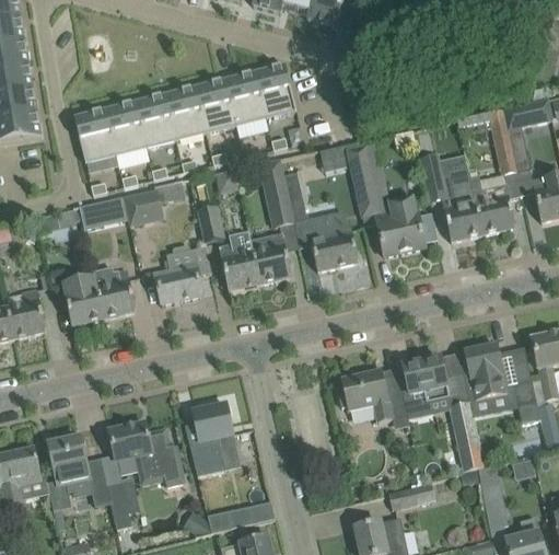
[(0,18),(20,14),(18,0),(0,0),(0,18)]
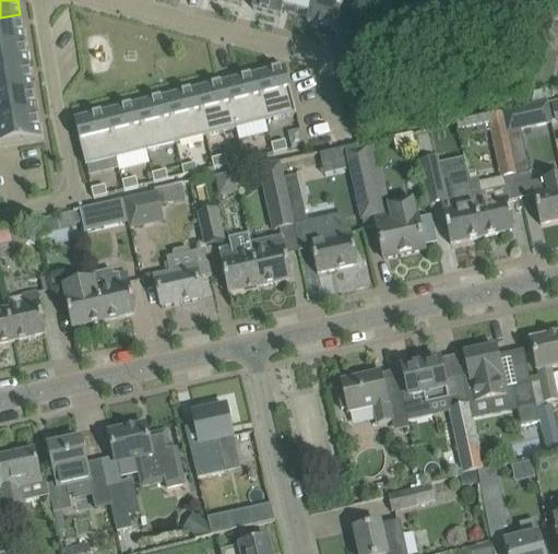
[(295,8),(296,0),(251,0),(251,4),(280,12),(282,4),(295,8)]
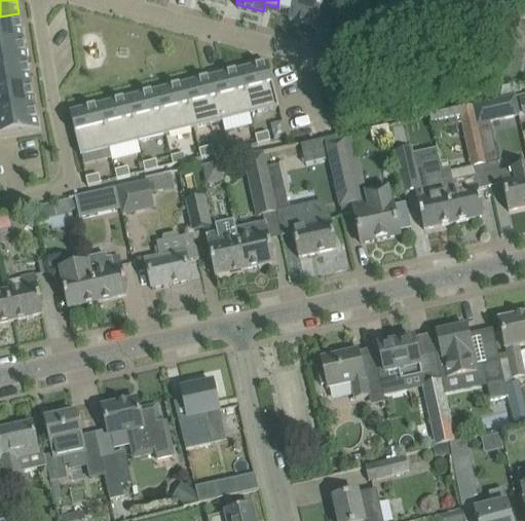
[(278,0),(277,7),(290,10),(288,17),(314,25),(321,0),(278,0)]
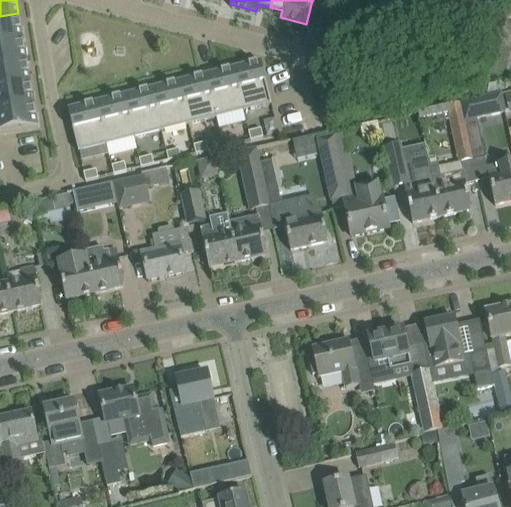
[(0,39),(22,35),(18,13),(0,16),(0,39)]
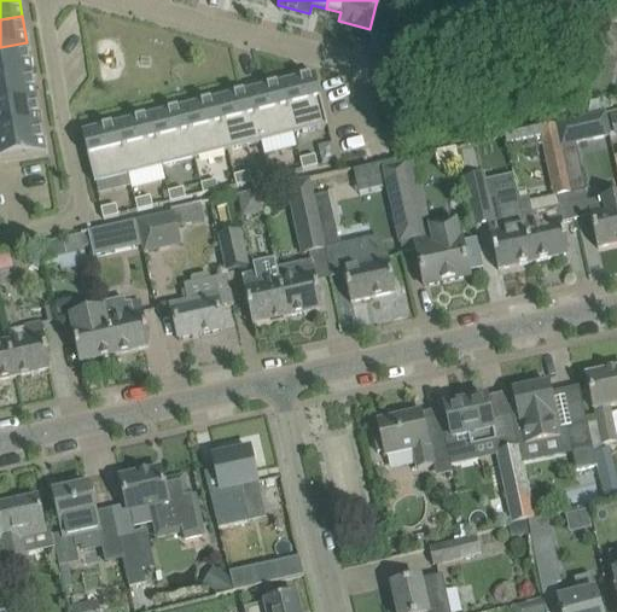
[(0,74),(30,69),(27,42),(0,47),(0,74)]
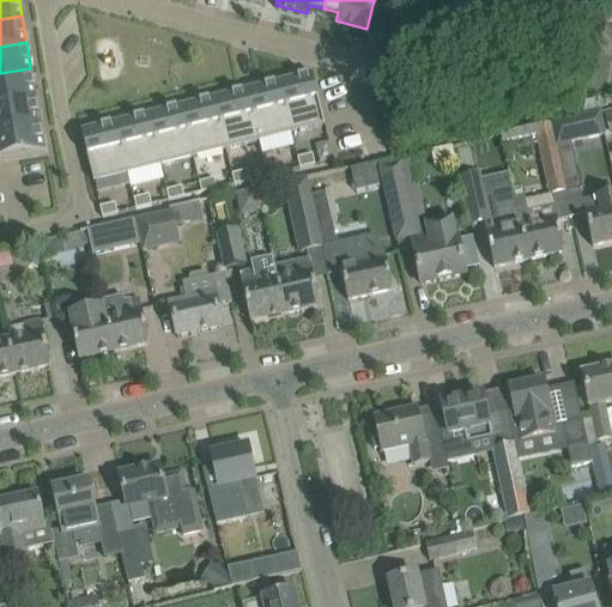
[(0,101),(35,95),(30,68),(0,73),(0,101)]
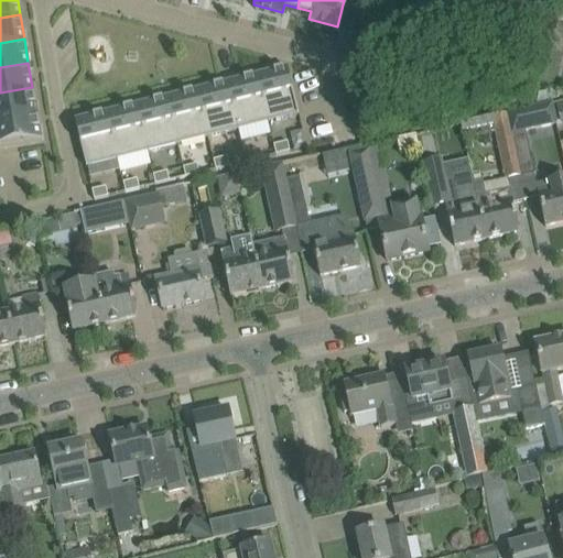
[(287,64),(256,72),(267,118),(298,110),(287,64)]
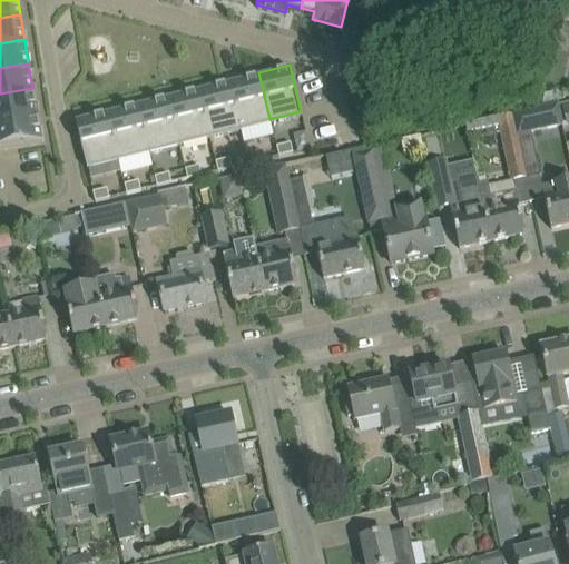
[(258,72),(228,80),(239,127),(270,119),(258,72)]
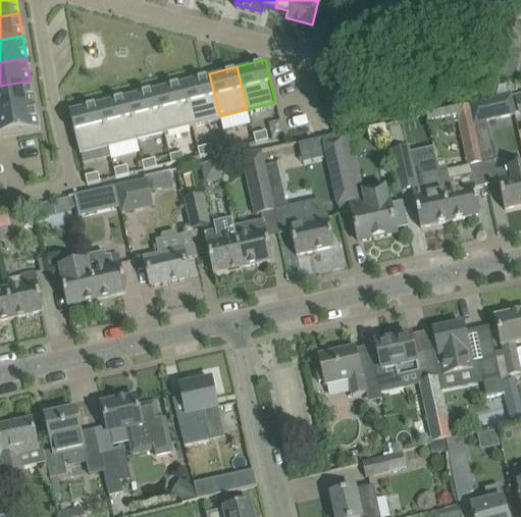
[(209,73),(180,81),(191,123),(219,116),(209,73)]
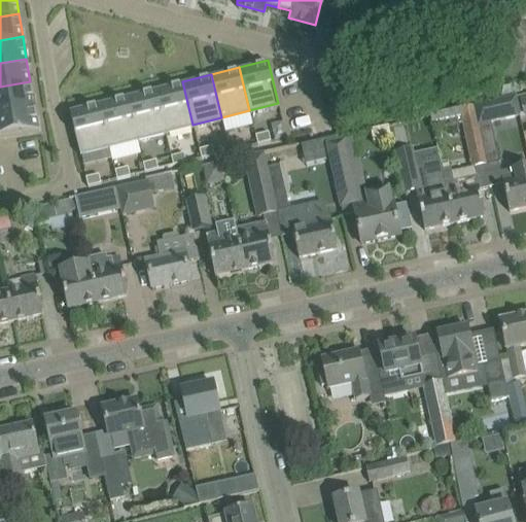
[(0,110),(34,104),(30,81),(0,87),(0,110)]
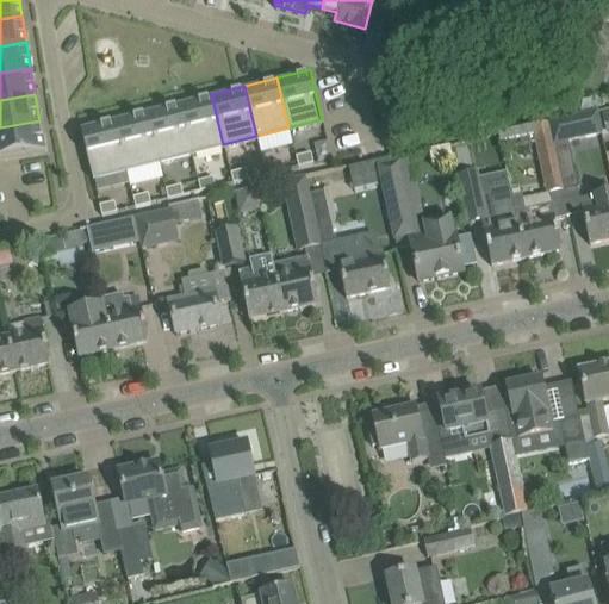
[(211,94),(178,103),(191,153),(223,144),(211,94)]
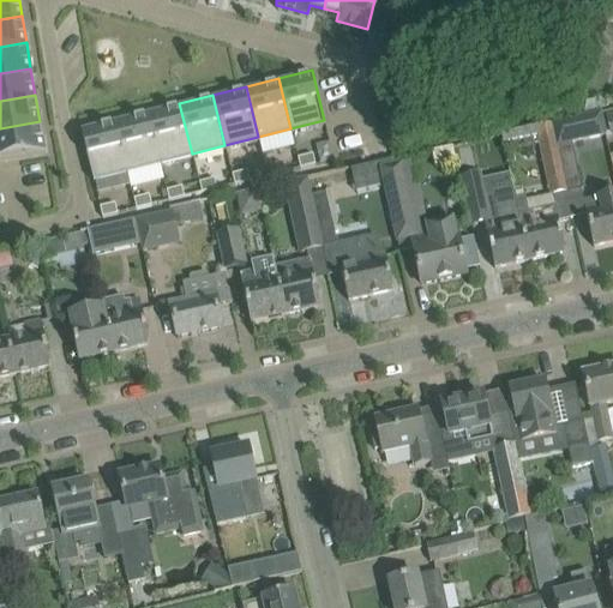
[(192,154),(179,103),(146,112),(158,162),(192,154)]
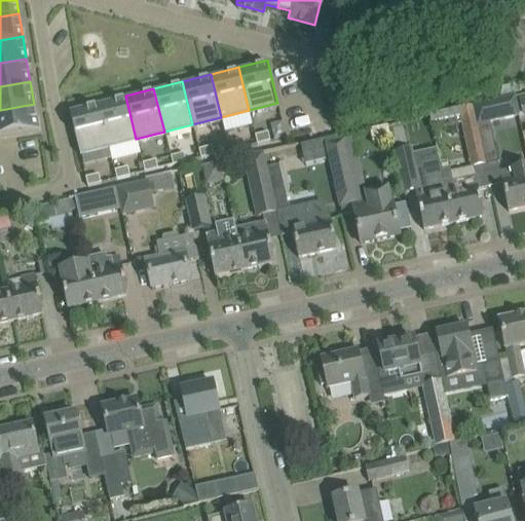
[(514,94),(471,103),(473,110),(476,122),(489,120),(518,113),(514,94)]
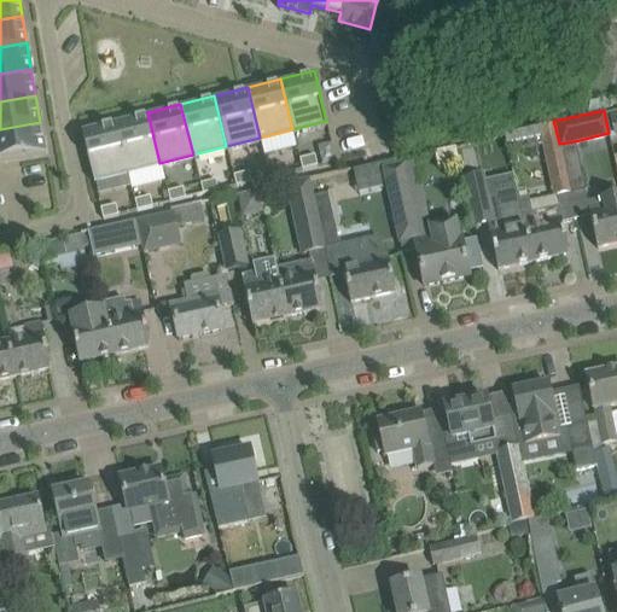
[(147,112),(114,121),(127,170),(159,163),(147,112)]
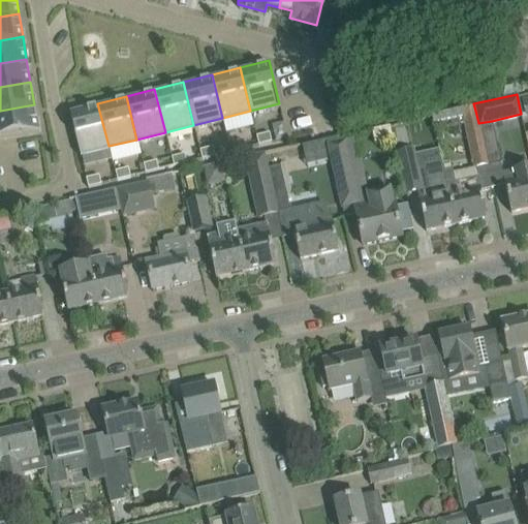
[(448,191),(456,221),(486,214),(479,187),(492,184),(487,162),(482,141),(478,127),(478,123),(475,111),(473,103),(473,102),(461,105),(460,101),(429,109),(433,128),(463,121),(472,165),(453,170),(449,160),(442,162),(448,191)]
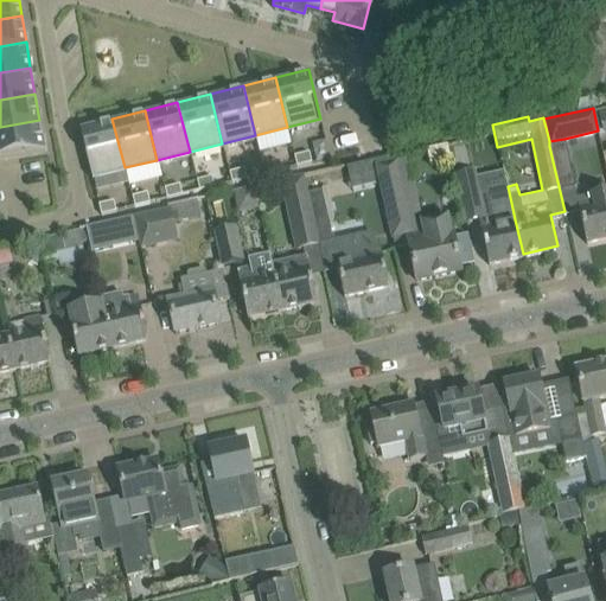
[(127,179),(125,167),(112,119),(80,126),(95,187),(127,179)]
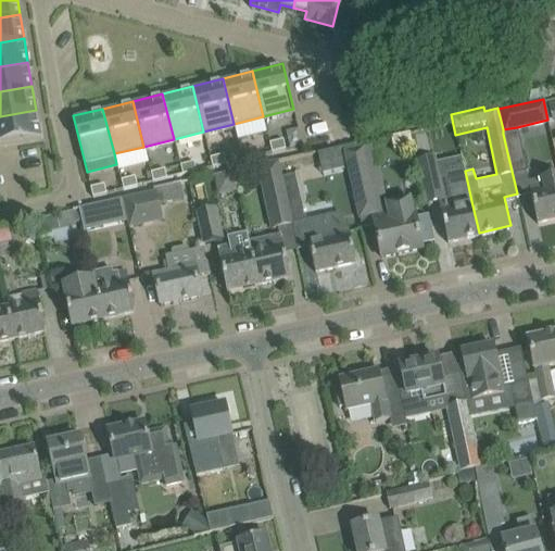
[(0,140),(40,134),(36,110),(0,116),(0,140)]
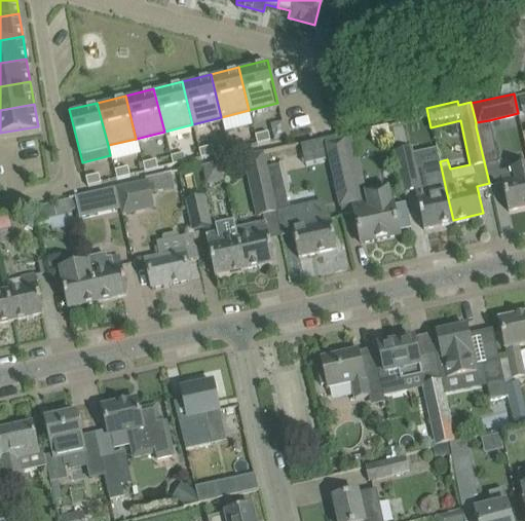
[(267,128),(254,132),(256,141),(269,138),(267,128)]
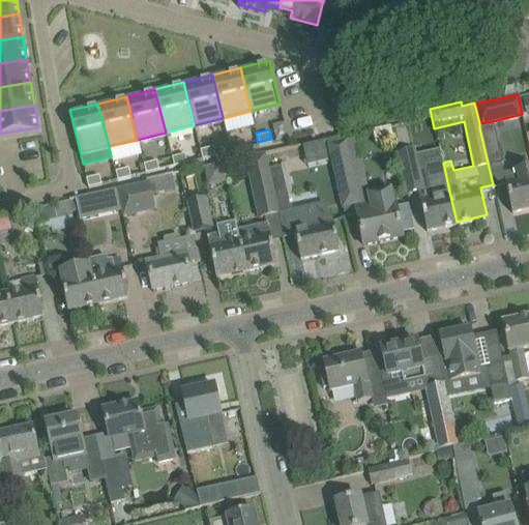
[(230,148),(242,146),(240,137),(228,140),(230,148)]
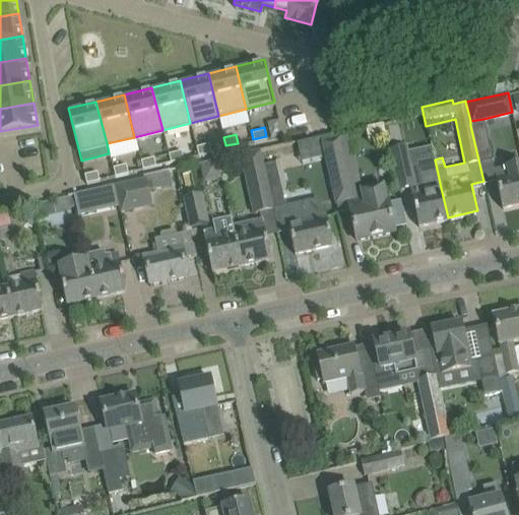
[(335,200),(347,198),(355,238),(394,229),(383,182),(353,189),(341,134),(322,138),(335,200)]
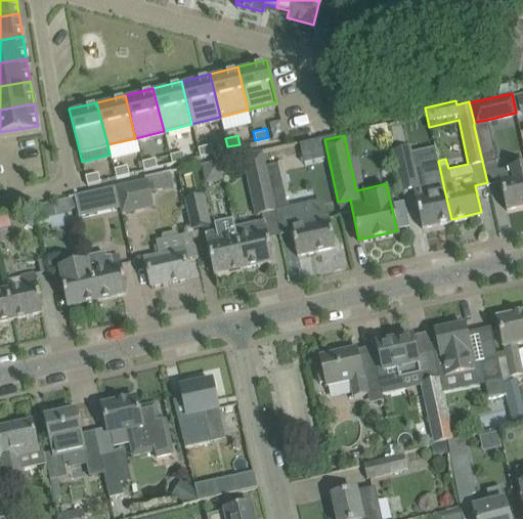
[(495,158),(490,136),(477,139),(482,161),(494,158),(495,158)]
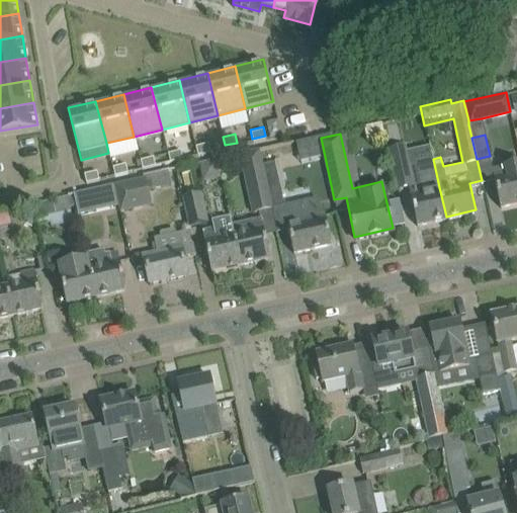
[(197,153),(209,150),(207,141),(195,144),(197,153)]
